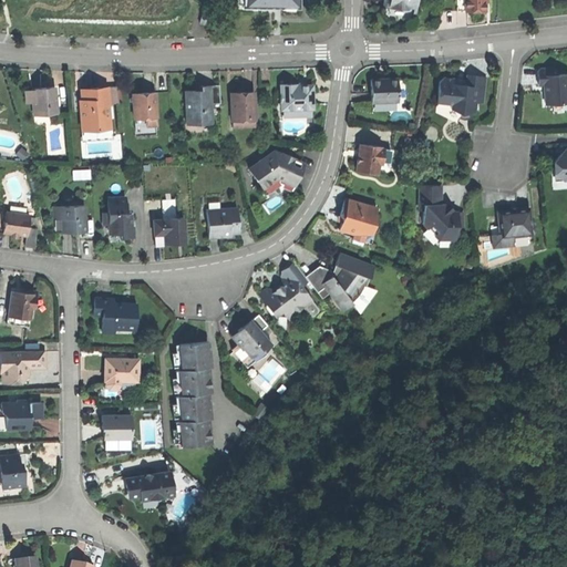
[(416,0),(384,0),(384,4),(392,6),(392,8),(408,9),(408,7),(414,7),(416,8),(416,0)]
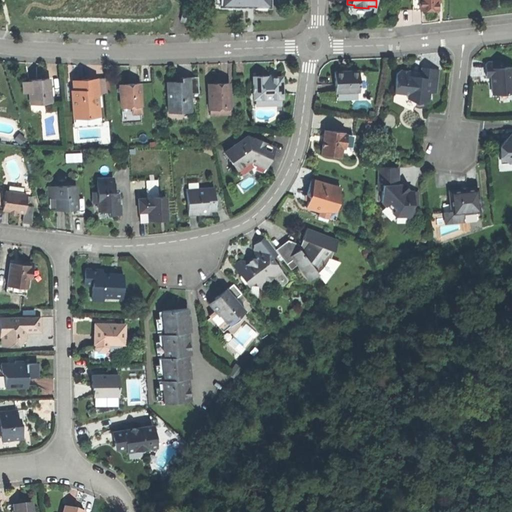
[(412,0),(413,10),(420,10),(420,0),(412,0)]
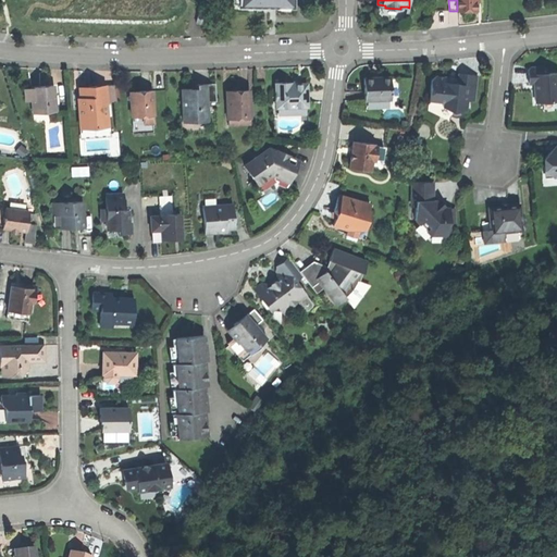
[(457,0),(457,11),(466,11),(475,10),(475,0),(457,0)]
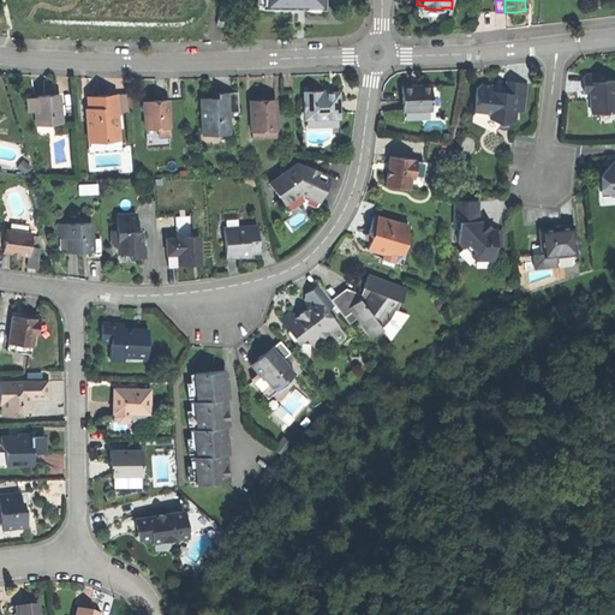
[(603,112),(614,111),(614,79),(603,81),(603,76),(601,75),(585,75),(584,77),(584,93),(590,91),(591,113),(603,112)]
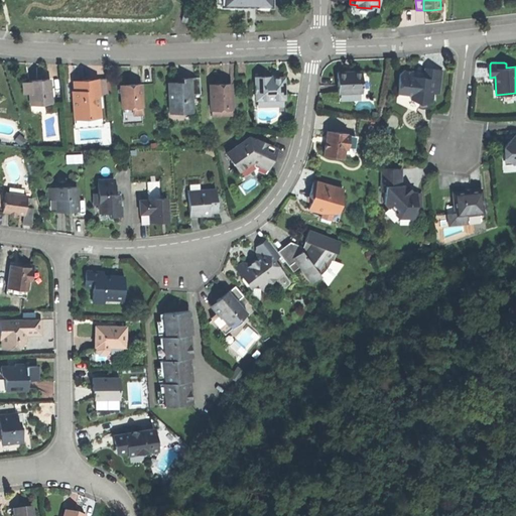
[(399,74),(398,93),(411,94),(410,99),(420,103),(432,101),(433,93),(439,94),(441,70),(425,69),(424,73),(424,78),(414,77),(414,72),(404,71),(399,74)]
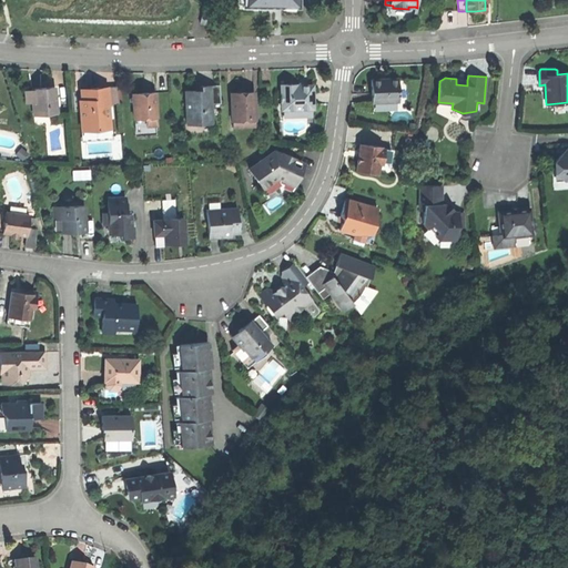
[(381,80),(372,80),(373,102),(399,101),(398,79),(388,79),(388,81),(381,81),(381,80)]
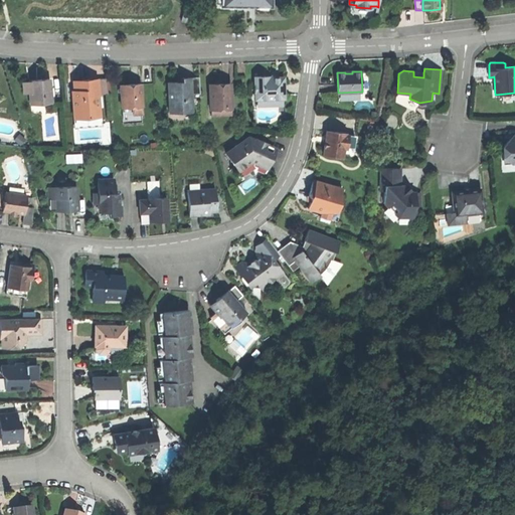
[(254,76),(255,99),(266,99),(266,96),(274,96),(274,99),(284,98),(284,77),(275,77),(270,77),(270,76),(254,76)]
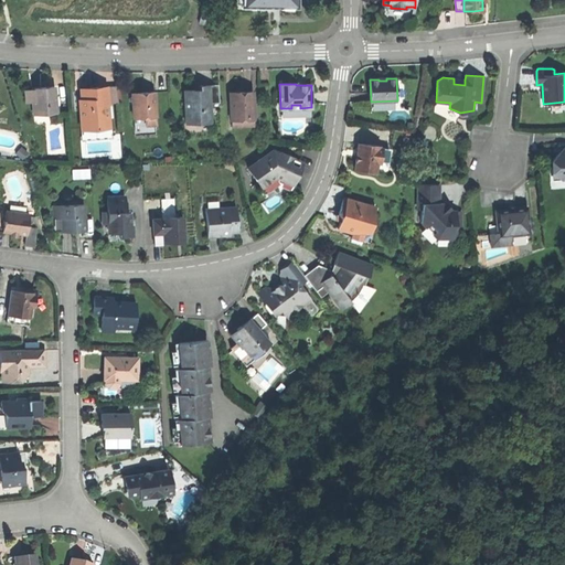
[(194,89),(185,91),(187,124),(206,123),(211,123),(210,103),(220,103),(219,85),(200,85),(201,89),(194,89)]
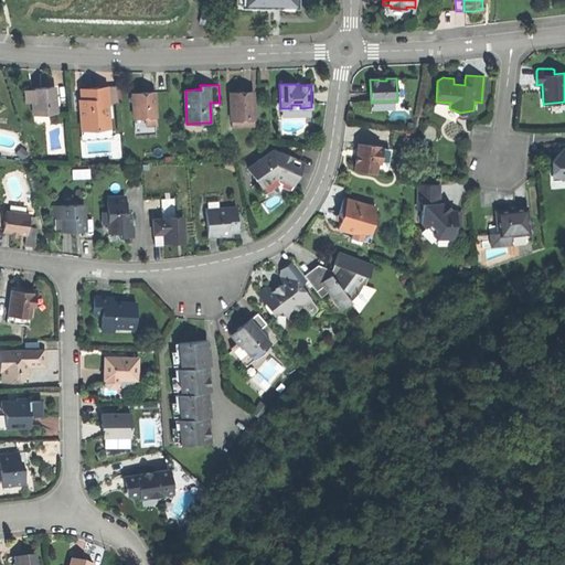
[(41,87),(32,88),(32,89),(33,102),(34,115),(57,113),(55,86),(41,87)]
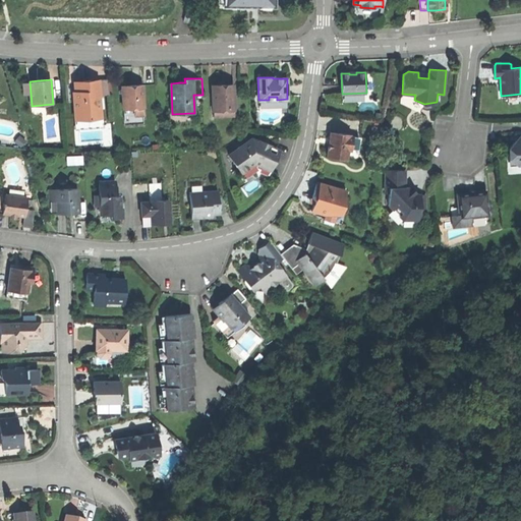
[(108,79),(99,80),(100,95),(109,95),(108,79)]
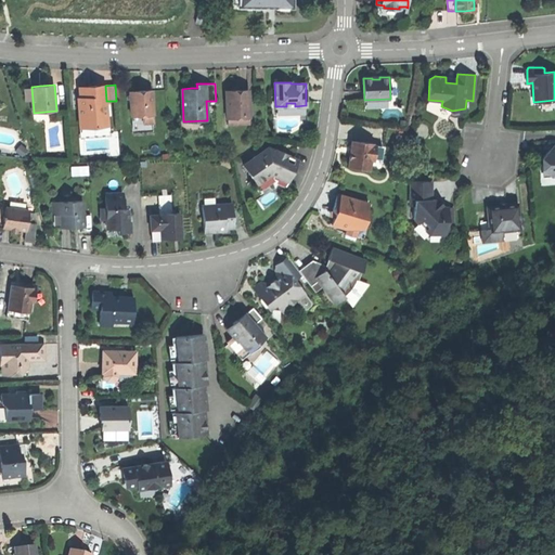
[(92,87),(80,87),(81,107),(79,107),(81,128),(107,126),(105,101),(106,101),(105,86),(92,87)]
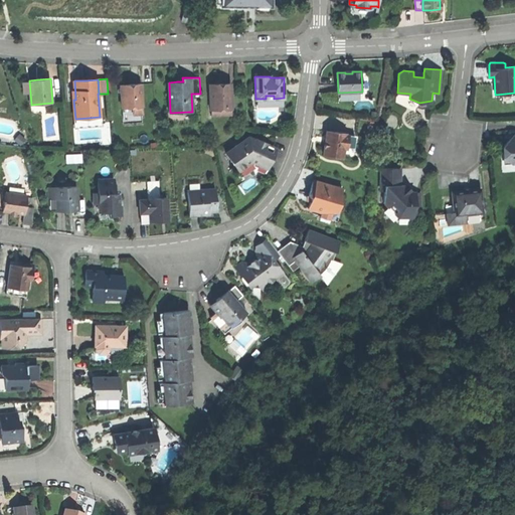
[(131,84),(121,84),(123,108),(133,107),(143,107),(141,83),(131,84)]
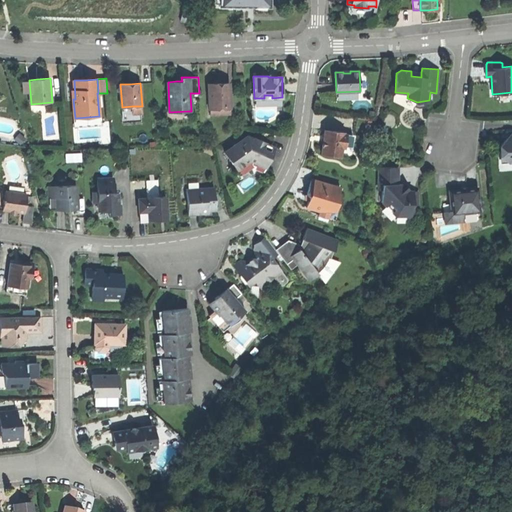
[(209,108),(230,108),(229,83),(219,83),(209,84),(209,108)]
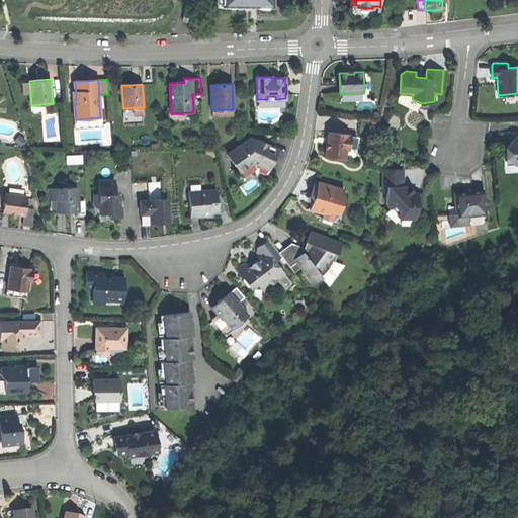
[(418,112),(422,103),(412,99),(413,94),(400,93),(399,102),(418,112)]
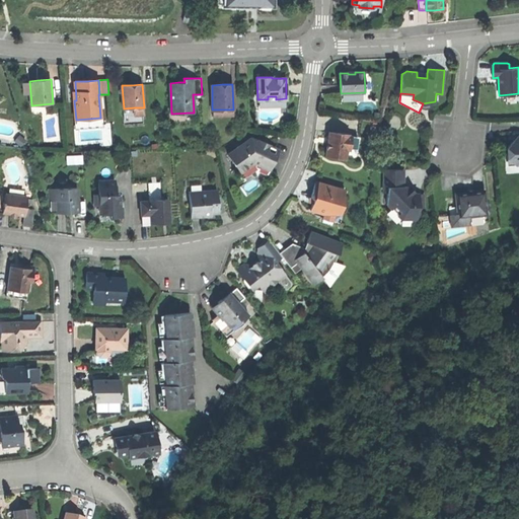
[(286,106),(286,98),(276,99),(268,99),(257,99),(257,106),(286,106)]
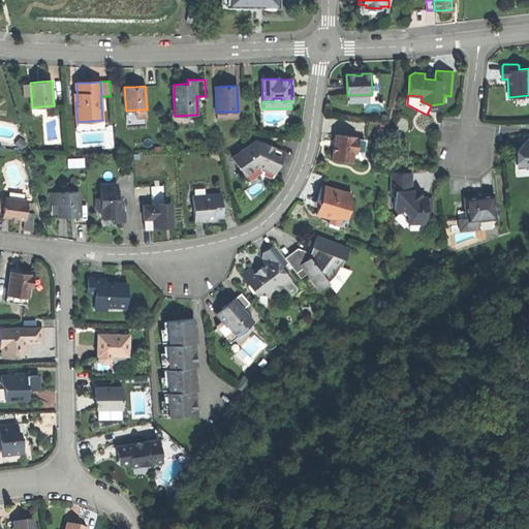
[(147,117),(147,110),(136,110),(136,118),(147,117)]
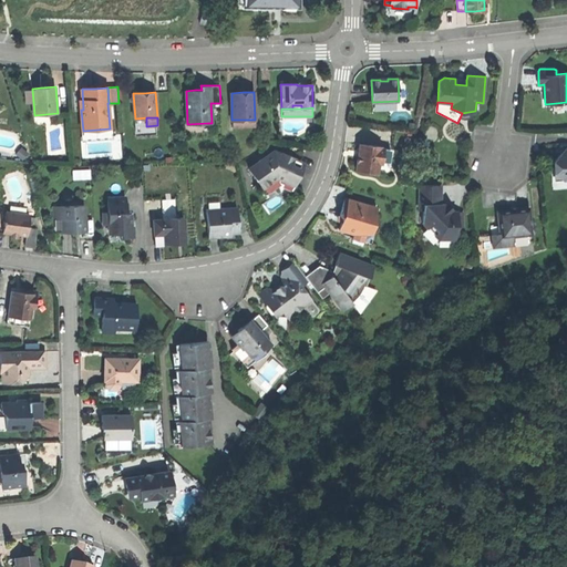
[(208,132),(207,123),(187,124),(184,124),(185,132),(208,132)]
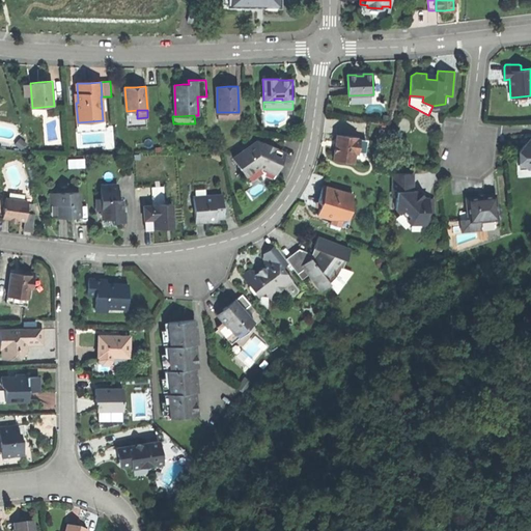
[(104,130),(103,120),(78,122),(78,132),(104,130)]
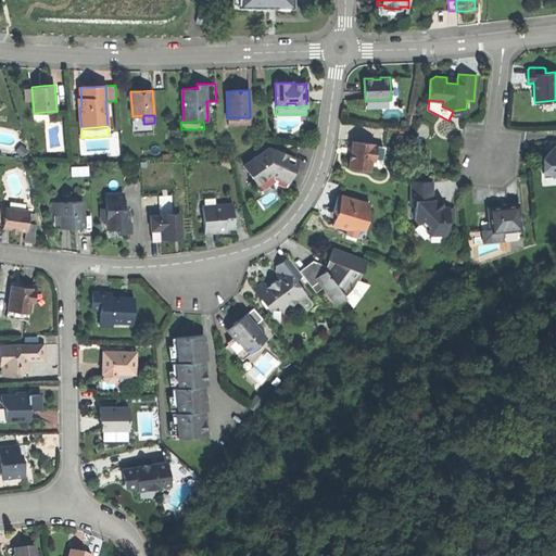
[(374,144),(353,141),(352,146),(354,146),(354,147),(353,152),(351,152),(350,167),(370,169),(371,161),(373,154),(376,154),(377,146),(374,146),(374,144)]
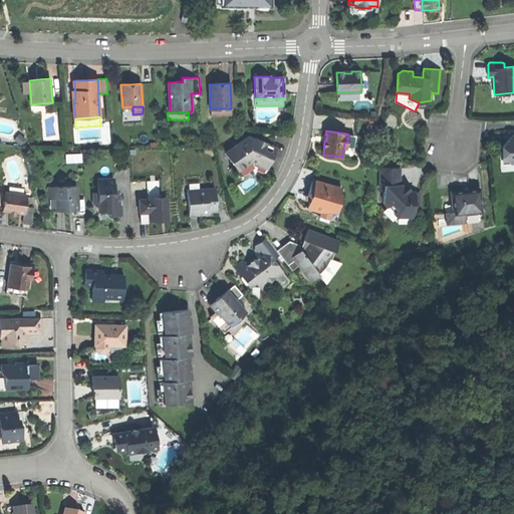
[(15,140),(21,144),(26,138),(20,134),(15,140)]
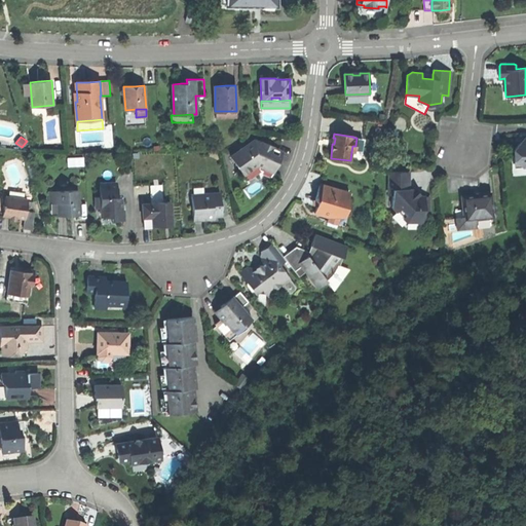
[(364,139),(357,138),(355,146),(354,152),(351,152),(350,160),(358,161),(360,151),(362,151),(364,139)]
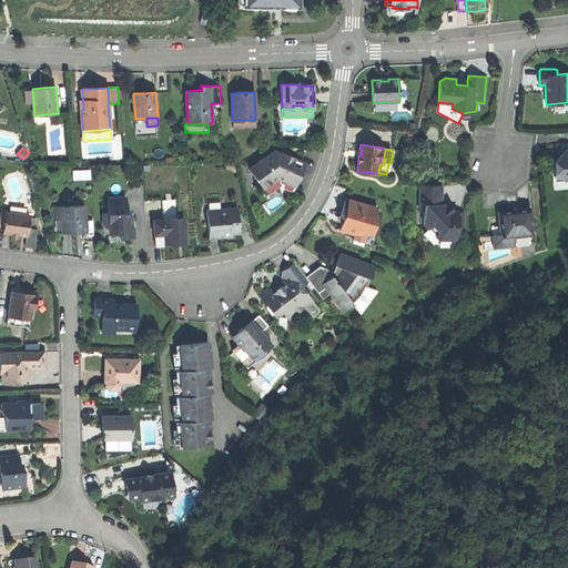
[(281,154),(275,152),(250,170),(266,194),(275,189),(288,194),(292,193),(297,180),(303,166),(295,163),(284,159),(285,156),(281,154)]
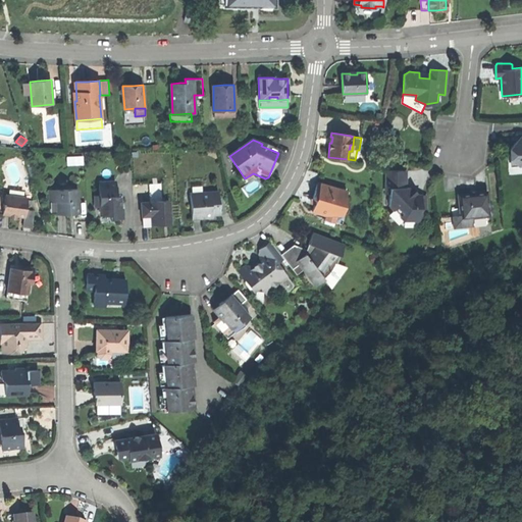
[(258,140),(258,142),(262,144),(261,146),(271,150),(272,146),(258,140)]
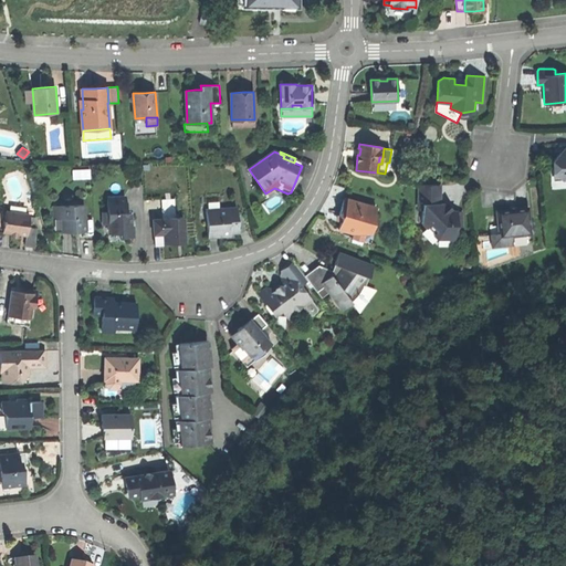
[(565,179),(565,153),(561,153),(553,161),(553,167),(553,173),(562,180),(565,179)]
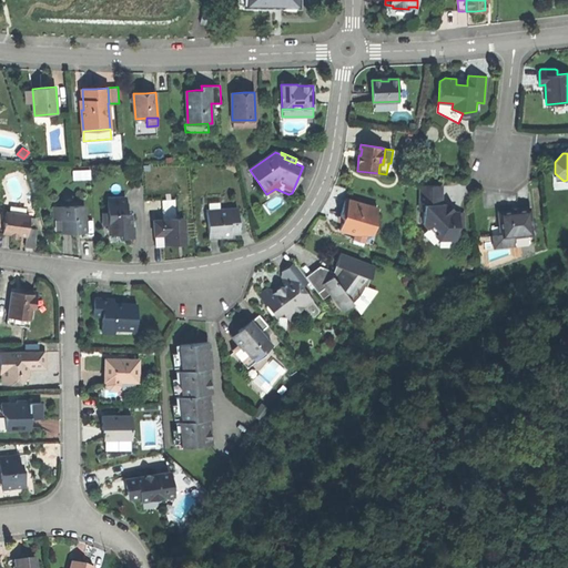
[(440,185),(421,186),(421,211),(424,211),(424,223),(428,229),(433,225),(439,231),(439,239),(448,239),(457,239),(457,227),(464,227),(464,213),(454,213),(449,209),(445,204),(440,185)]
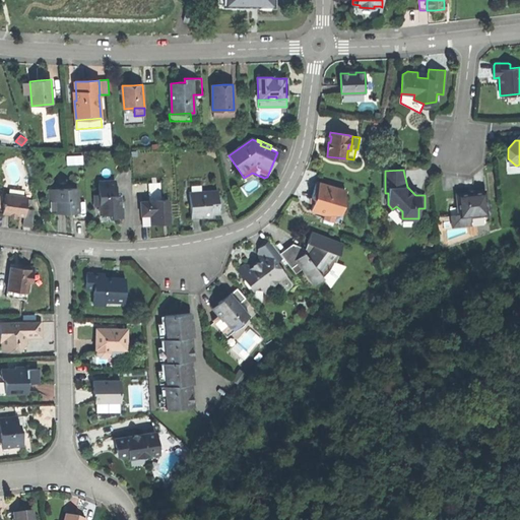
[(94,195),(94,206),(100,206),(100,211),(102,214),(111,213),(111,217),(122,217),(122,207),(119,207),(119,196),(115,197),(115,181),(99,182),(100,195),(94,195)]
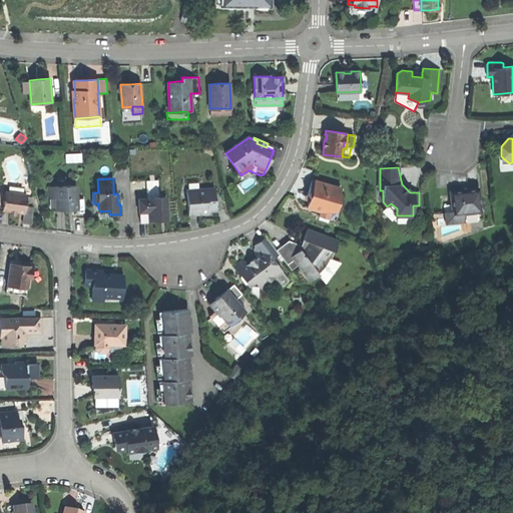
[(341,188),(314,180),(309,195),(308,200),(309,201),(307,207),(320,211),(321,211),(322,207),(332,210),(336,212),(340,198),(338,197),(341,188)]
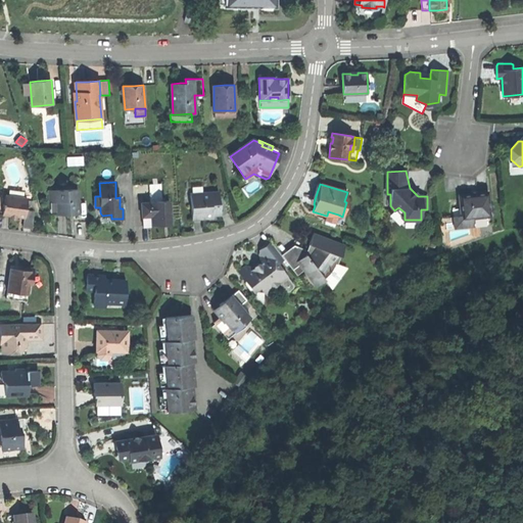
[(78,190),(49,190),(50,201),(57,201),(57,215),(63,214),(69,214),(69,211),(79,211),(78,190)]
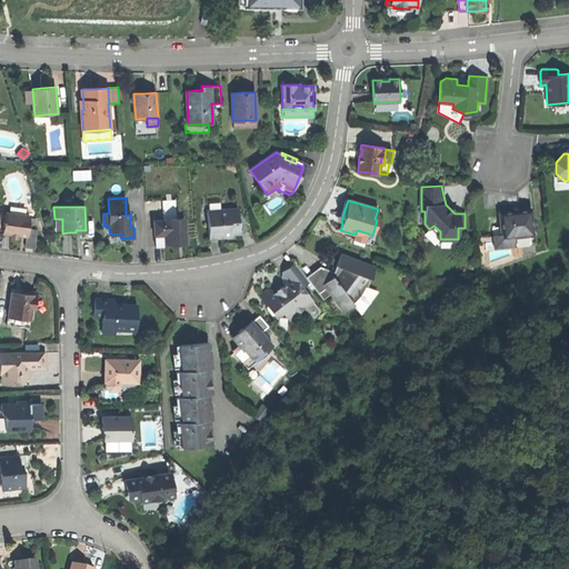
[(501,228),(502,239),(530,236),(533,236),(537,231),(537,227),(532,223),(531,209),(515,210),(499,212),(501,228)]
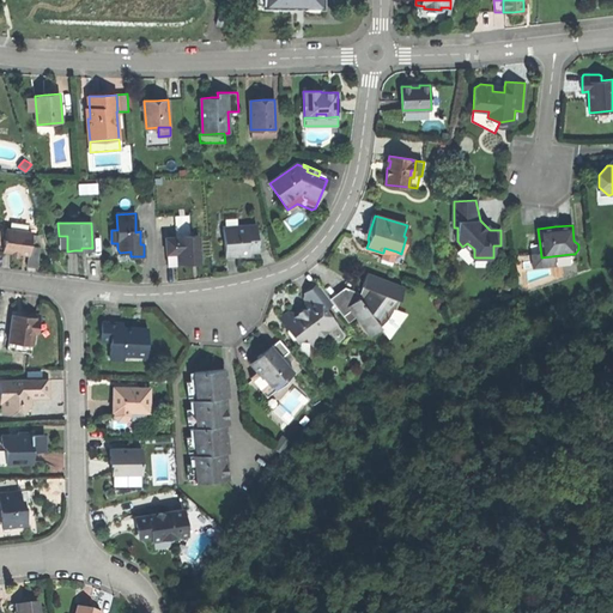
[(256,226),(223,228),(225,255),(238,255),(249,254),(249,250),(259,250),(258,237),(255,237),(255,232),(258,232),(256,226)]
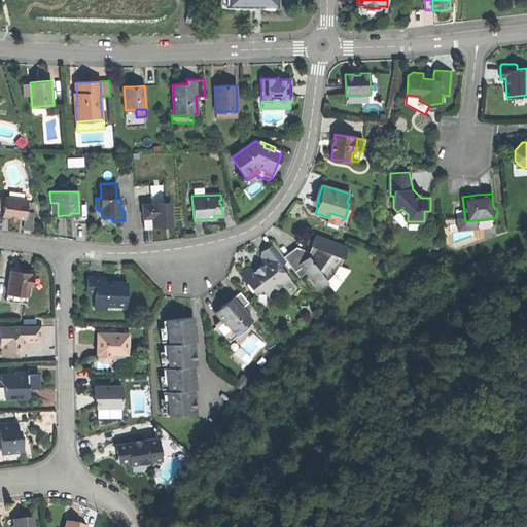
[(22,217),(26,218),(26,212),(27,199),(4,197),(4,204),(2,204),(2,207),(3,207),(3,215),(10,216),(19,217),(22,217)]
